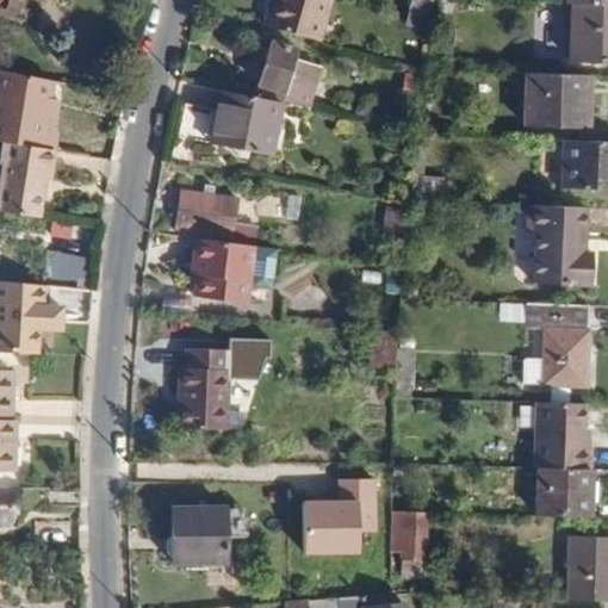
[(0,0),(0,6),(31,16),(35,0),(0,0)]
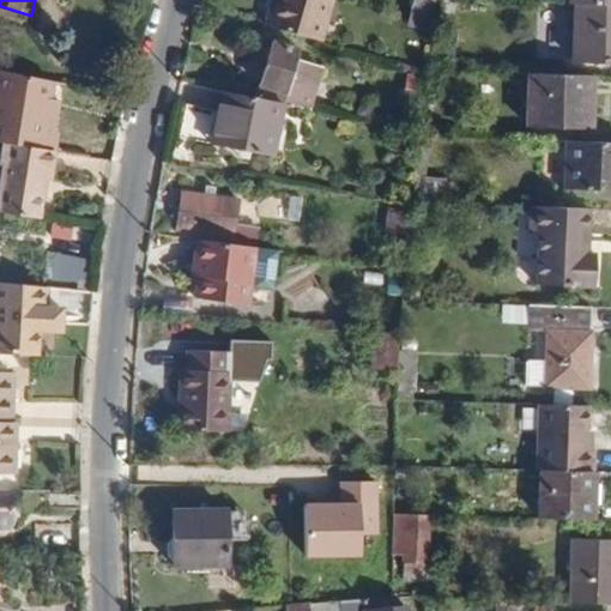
[(321,40),(332,0),(272,0),(266,25),(321,40)]
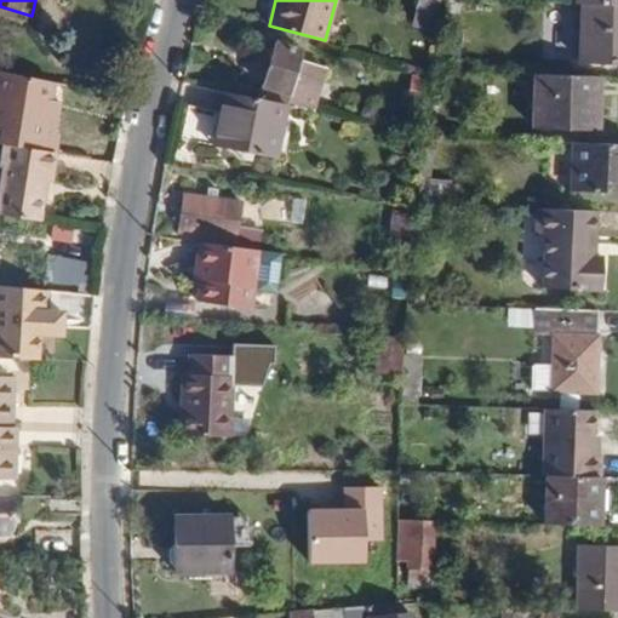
[(438,12),(439,0),(417,0),(412,24),(440,33),(442,12),(438,12)]
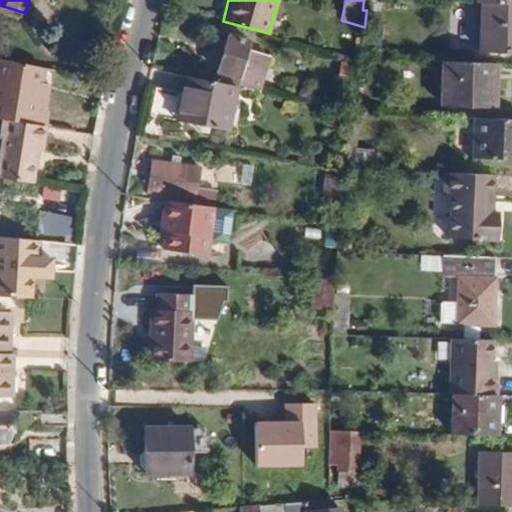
[(511,3),(481,2),(481,49),(511,49),(511,3)]
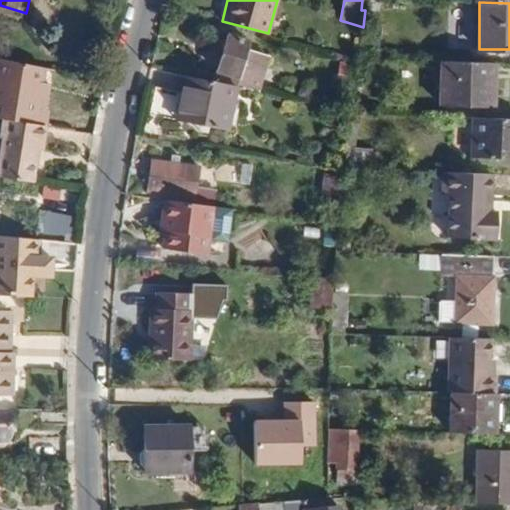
[(260,92),(269,56),(244,48),(246,39),(228,34),(215,82),(234,86),(260,92)]
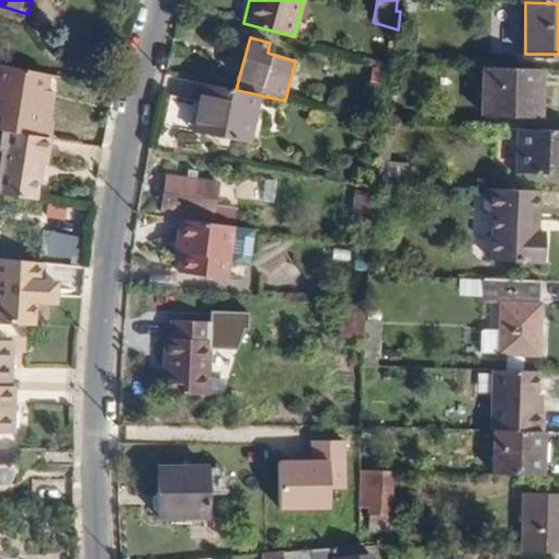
[(50,120),(55,91),(47,89),(50,73),(0,63),(0,128),(3,129),(50,137),(54,121),(50,120)]
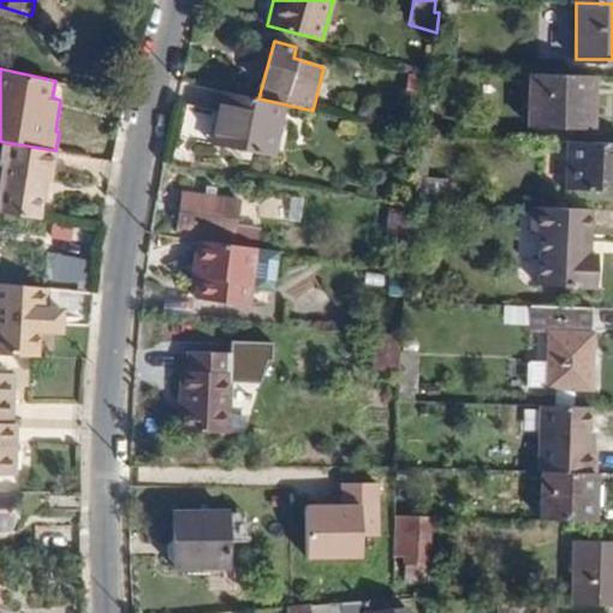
[(593,126),(595,75),(530,73),(529,124),(593,126)]
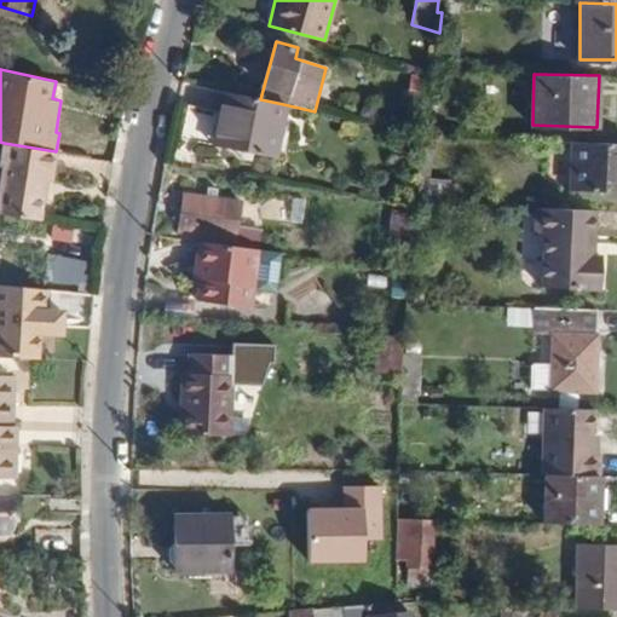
[(274,157),(283,104),(260,99),(223,90),(219,109),(229,110),(223,146),(274,157)]
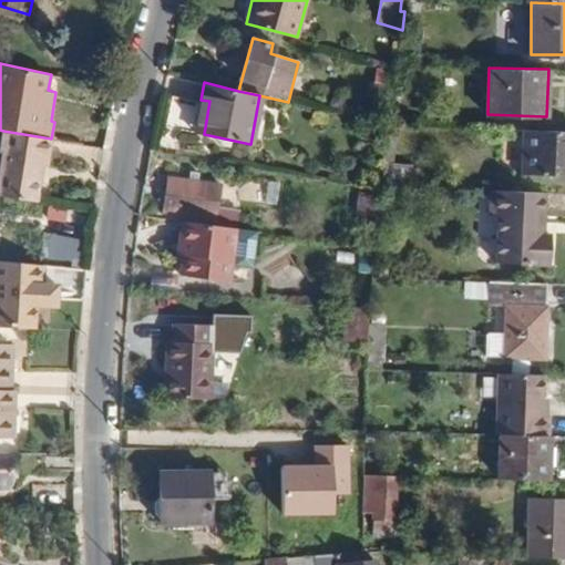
[(204,134),(209,101),(201,100),(195,133),(204,134)]
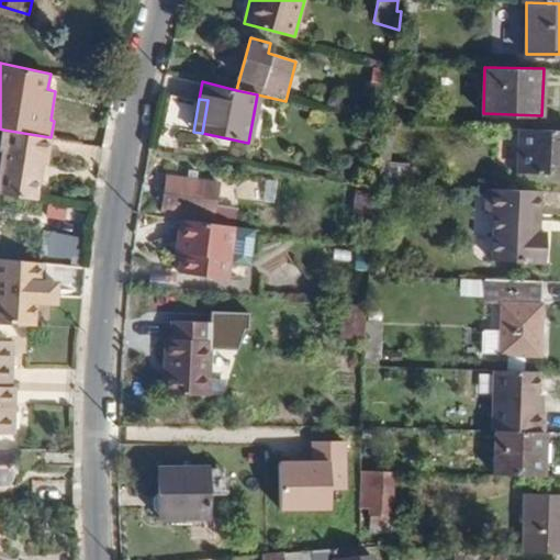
[(559,130),(521,129),(518,171),(559,172),(559,130)]
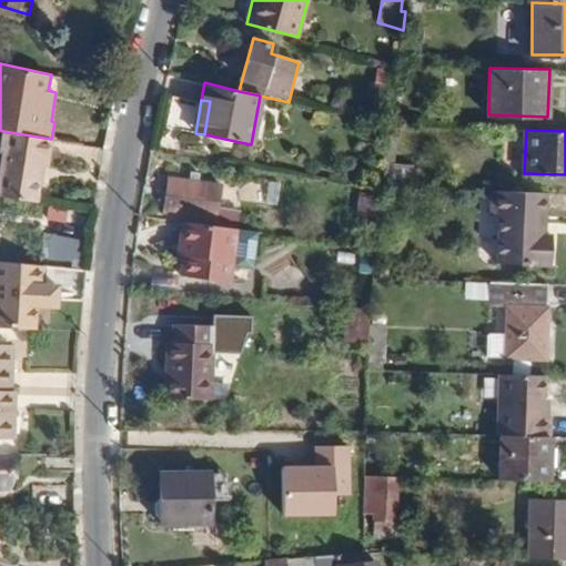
[(0,193),(37,200),(42,165),(47,167),(51,139),(3,131),(0,149),(0,152),(2,153),(0,164),(0,193)]
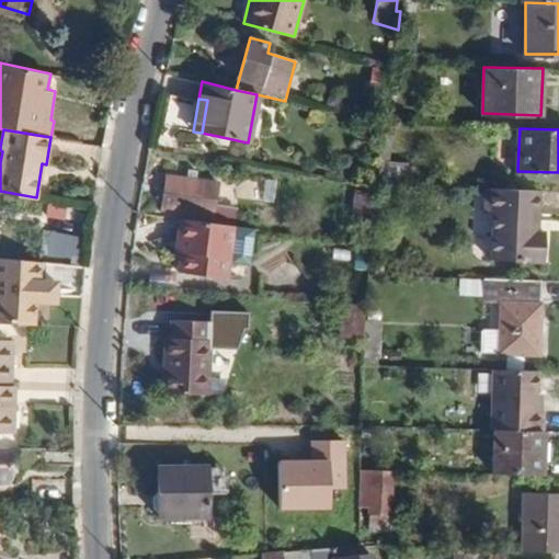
[(412,185),(413,162),(379,161),(377,183),(412,185)]
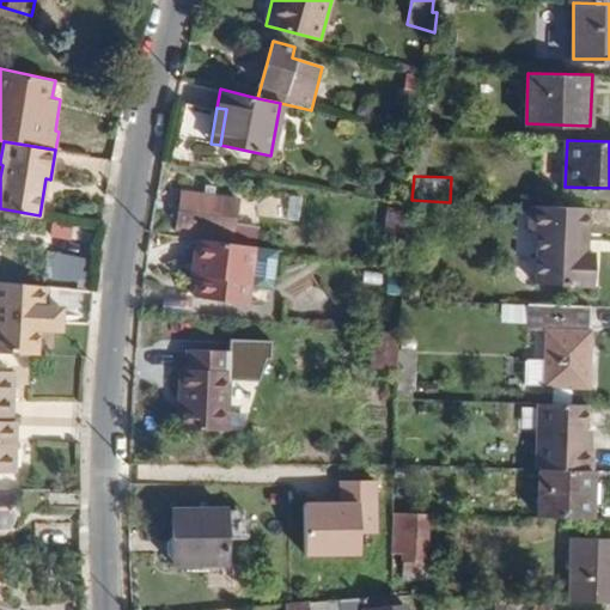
[(214,196),(215,185),(203,183),(202,194),(214,196)]
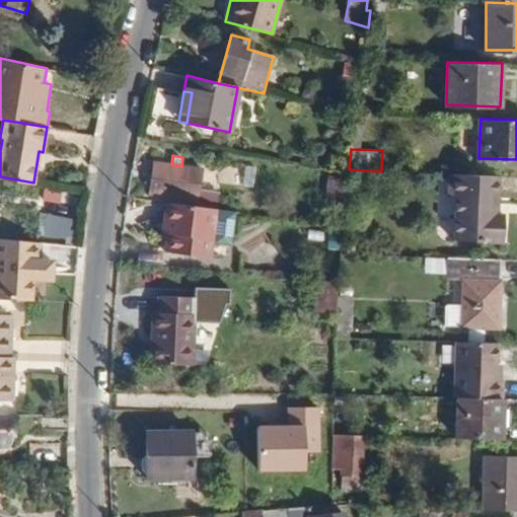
[(199,189),(202,169),(181,166),(171,164),(153,162),(149,195),(217,205),(218,192),(199,189)]
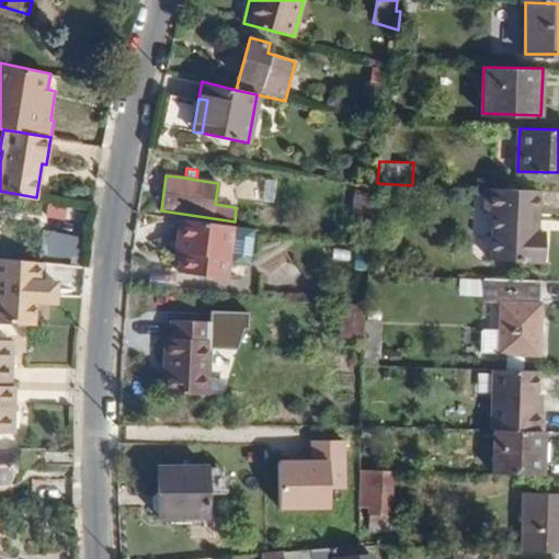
[(537,230),(539,190),(485,189),(483,212),(492,212),(491,259),(543,261),(544,230),(537,230)]
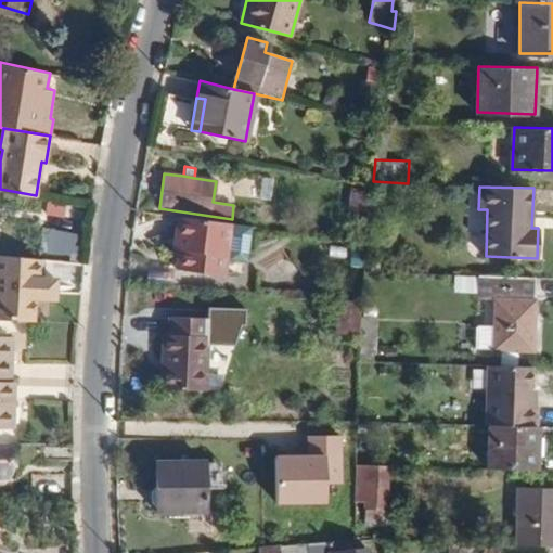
[(365,210),(368,190),(351,188),(349,208),(365,210)]
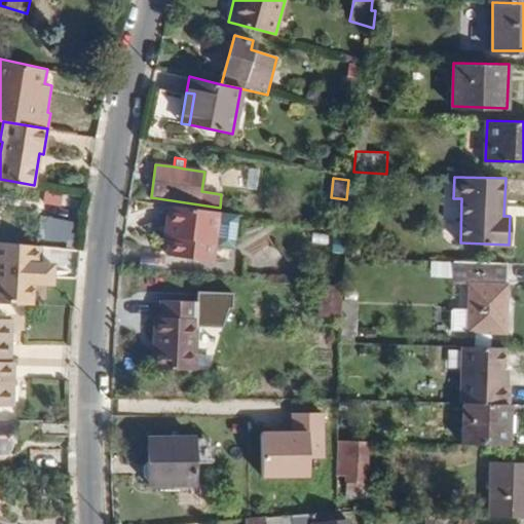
[(69,211),(72,194),(42,190),(40,207),(69,211)]
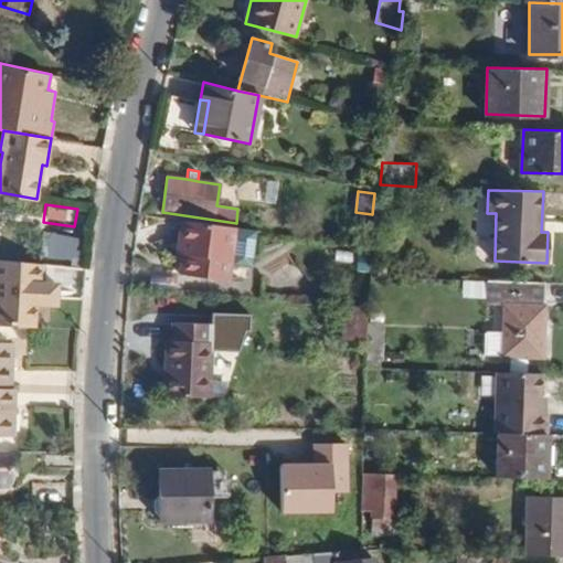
[(251,265),(256,231),(180,220),(178,238),(182,238),(180,254),(178,273),(227,279),(230,263),(251,265)]
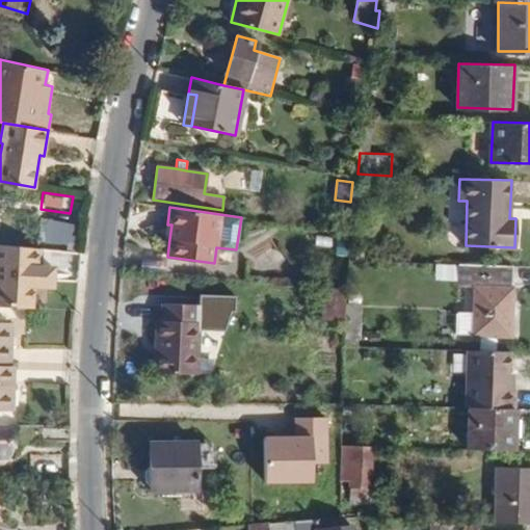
[(37,222),(36,244),(70,246),(71,223),(37,222)]
